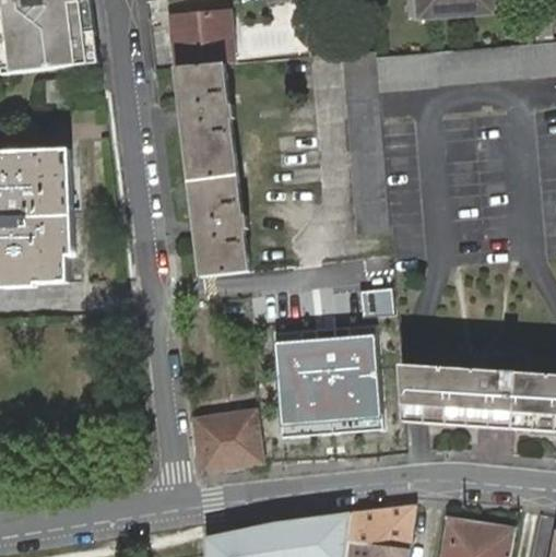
[(0,7),(8,69),(89,59),(81,0),(0,0),(0,7)]
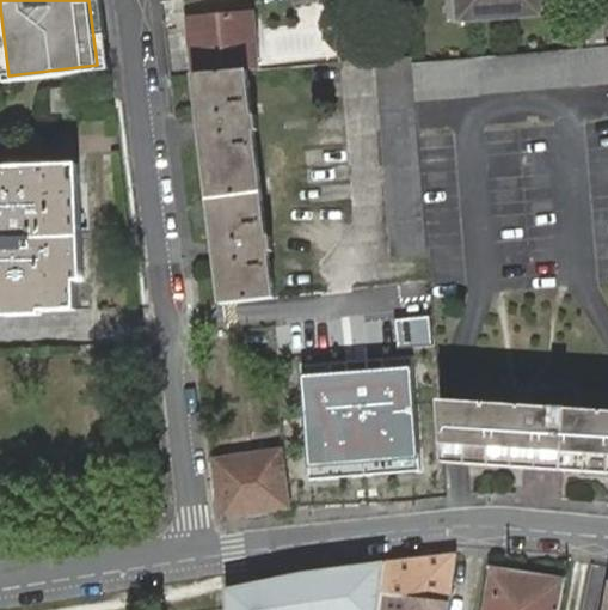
[(458,0),(459,16),(538,10),(536,0),(458,0)]
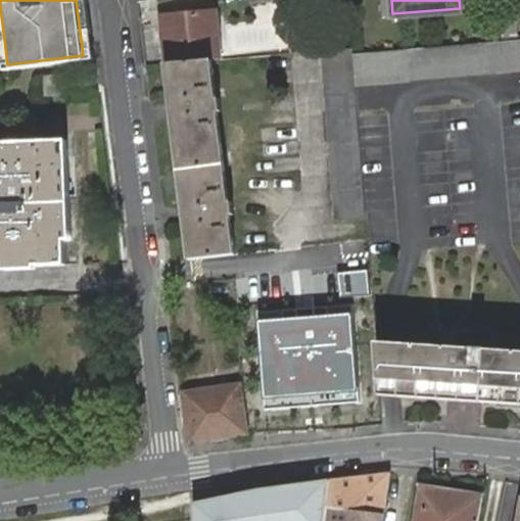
[(515,0),(501,1),(503,29),(518,28),(515,0)]
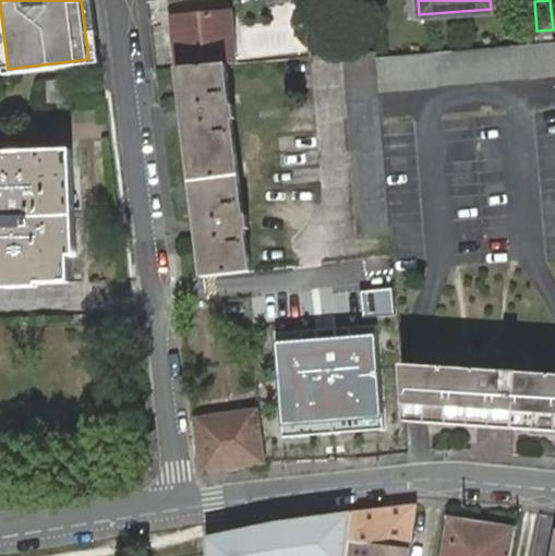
[(170,29),(175,67),(224,62),(232,61),(228,25),(226,9),(169,15),(170,24),(170,29)]
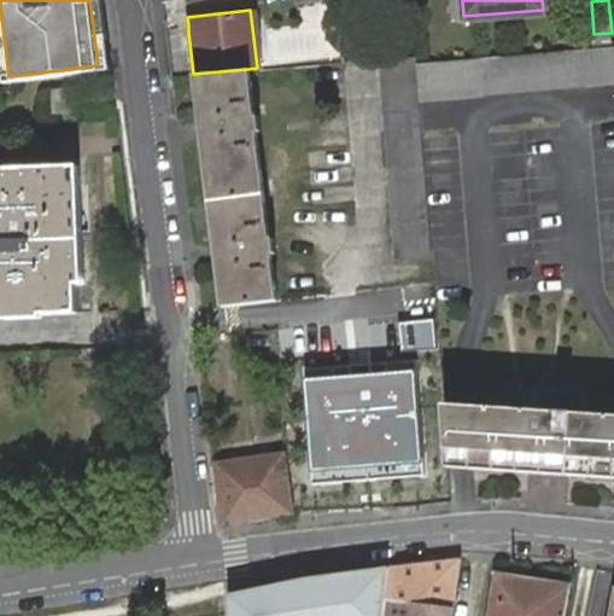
[(613,80),(613,42),(415,62),(417,97),(613,80)]
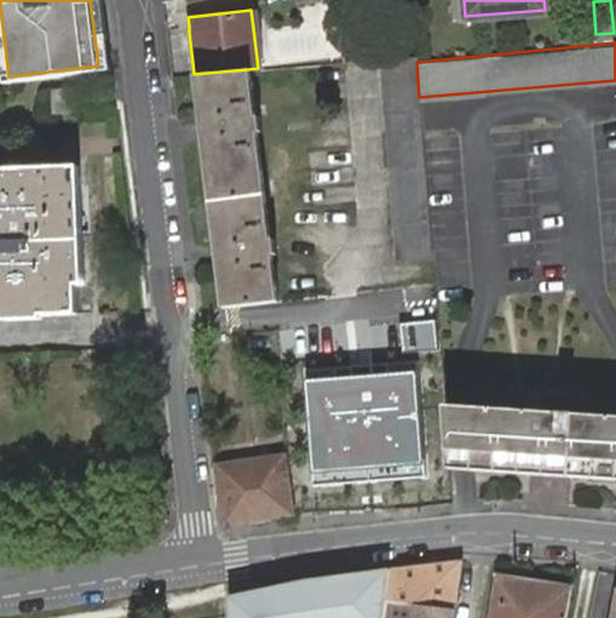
[(419,97),(416,62),(416,55),(379,58),(396,258),(432,256),(421,136),(420,130),(419,97)]
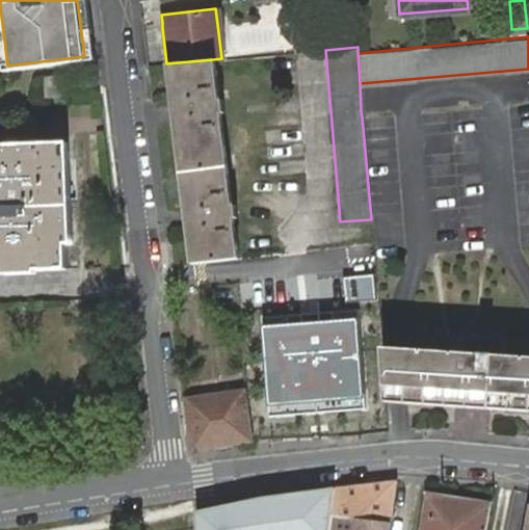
[(192,263),(237,257),(232,216),(237,216),(235,204),(231,203),(219,112),(225,112),(222,100),(218,100),(213,59),(166,63),(172,105),(173,116),(185,210),(187,223),(192,263)]
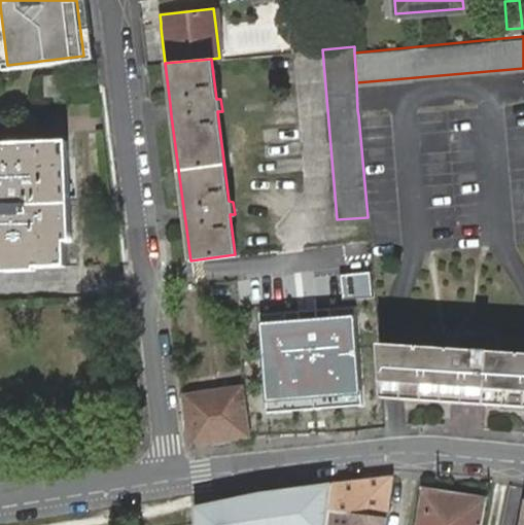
[(0,268),(68,266),(66,241),(64,180),(69,180),(67,141),(0,144),(0,268)]
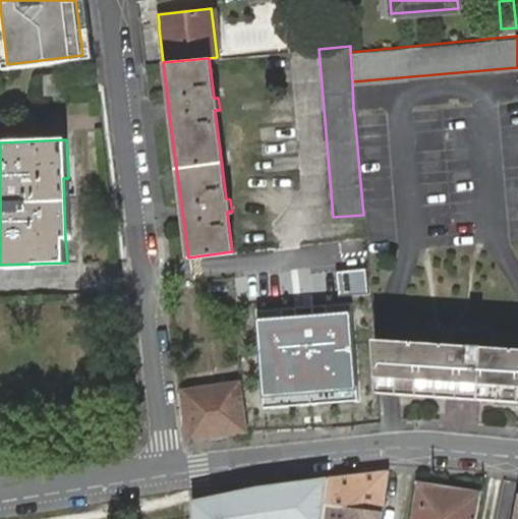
[(63,178),(65,238),(71,237),(68,178),(63,178)]
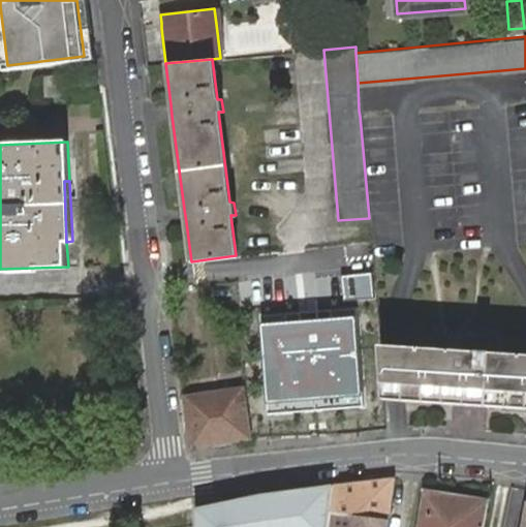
[(385,399),(380,345),(378,309),(256,318),(263,396),(245,398),(248,438),(264,437),(356,430),(388,428),(385,399)]
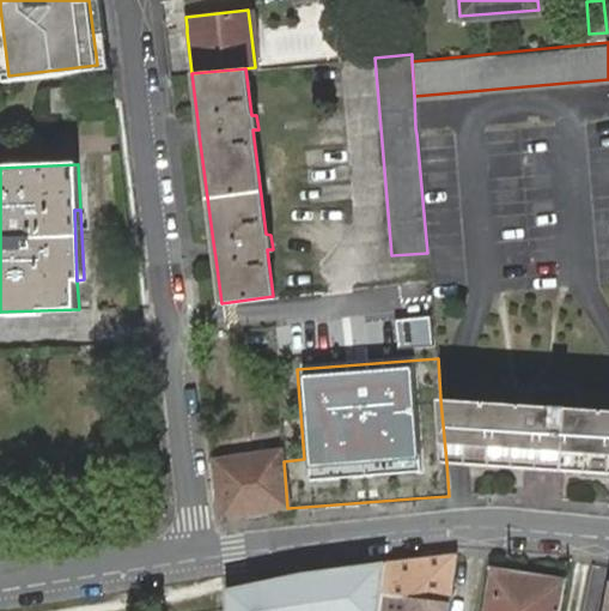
[(608,410),(573,409),(574,392),(534,389),(533,405),(493,403),(472,401),(454,400),(440,400),(446,463),(456,464),(608,471),(608,410)]
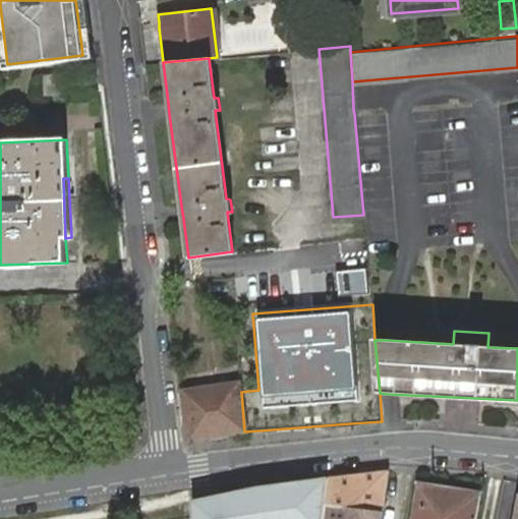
[(244,431),(241,392),(238,381),(229,382),(189,388),(180,389),(186,440),(244,431)]
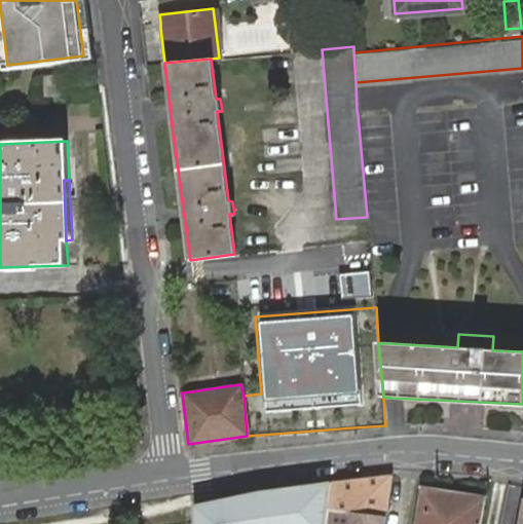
[(390,474),(331,480),(328,508),(352,511),(384,515),(390,474)]
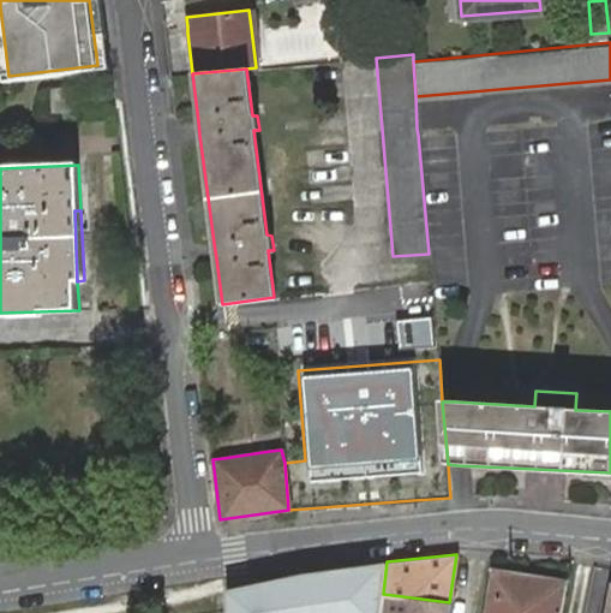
[(381,612),(387,561),(225,584),(225,612),(381,612)]
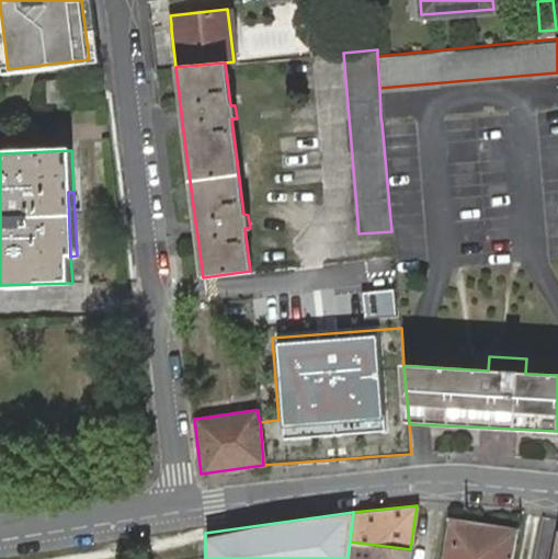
[(511,558),(517,529),(448,518),(441,558),(511,558)]
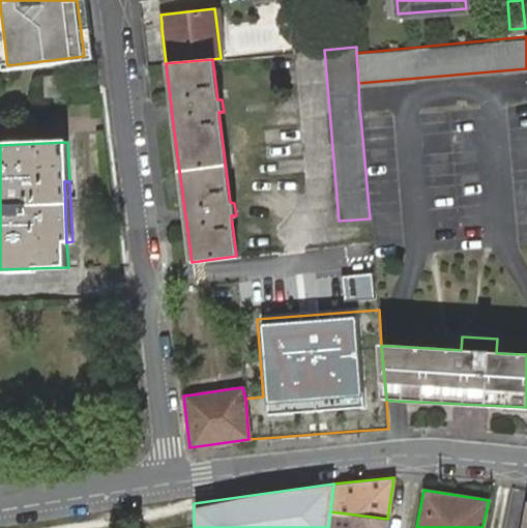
[(385,527),(387,519),(355,515),(330,511),(328,527),(385,527)]
